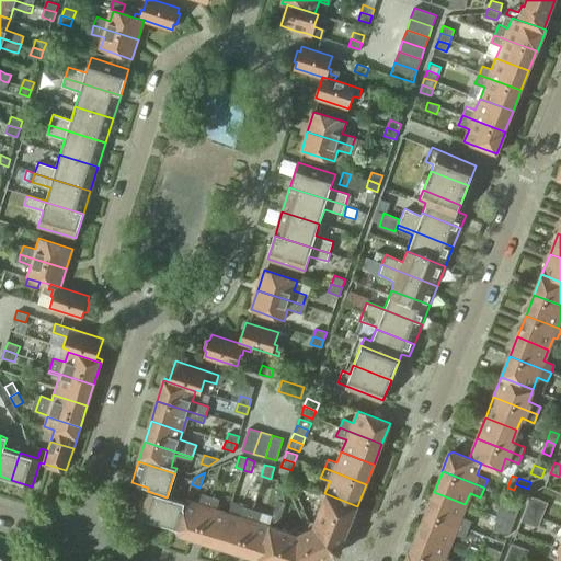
[(528,489),(516,484),(514,490),(526,494),(528,489)]
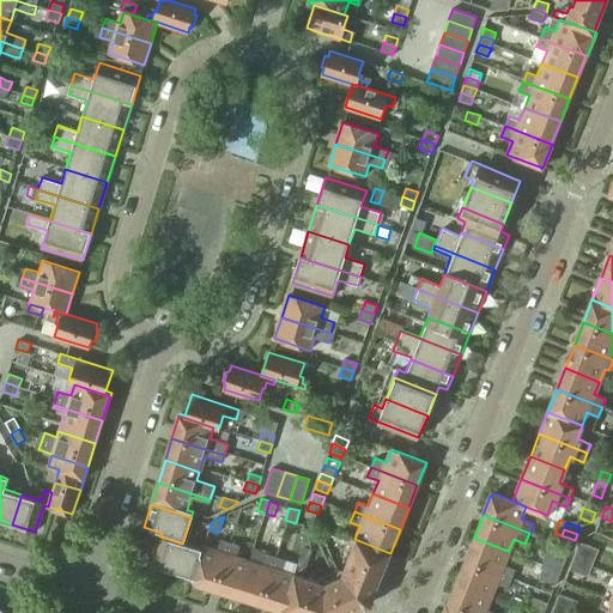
[(190,546),(182,544),(161,536),(152,565),(193,578),(201,550),(190,546)]
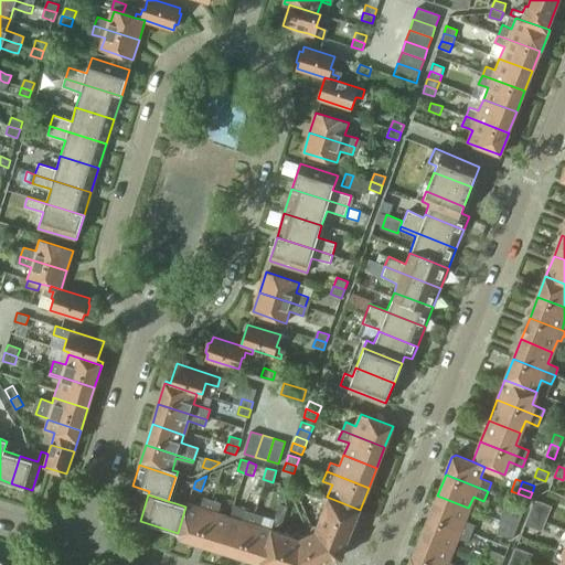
[(327,501),(318,521),(312,535),(344,547),(360,510),(327,497),(323,496),(322,500),(327,501)]
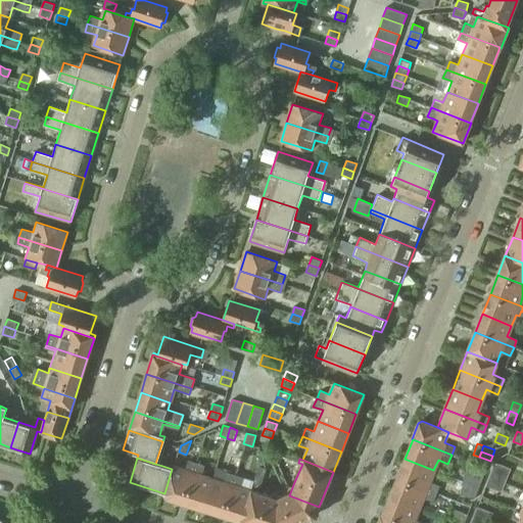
[(439,485),(429,481),(433,470),(405,459),(397,478),(436,493),(439,485)]
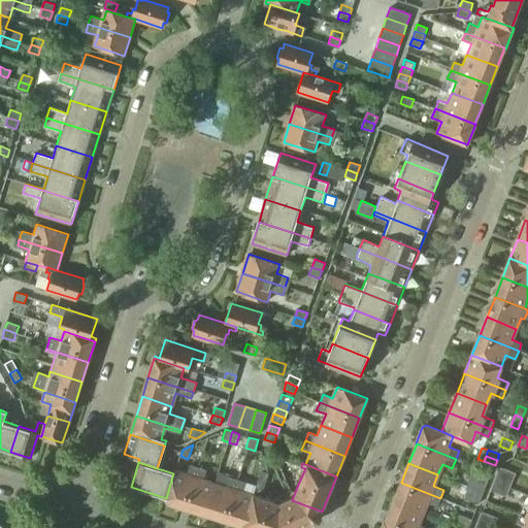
[(498,472),(508,476),(510,471),(500,467),(498,472)]
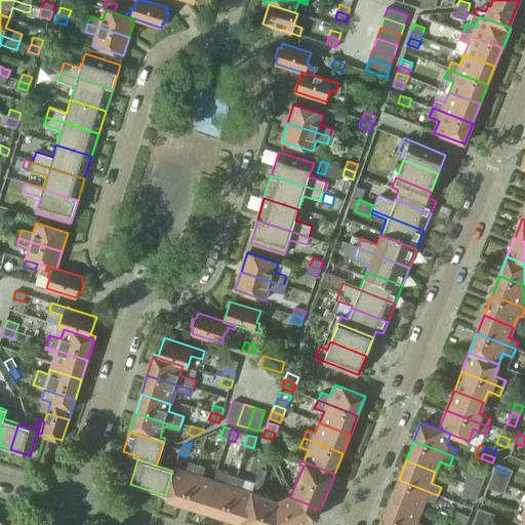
[(165,495),(168,499),(183,505),(195,467),(191,466),(190,470),(186,469),(185,471),(173,468),(172,471),(165,495)]
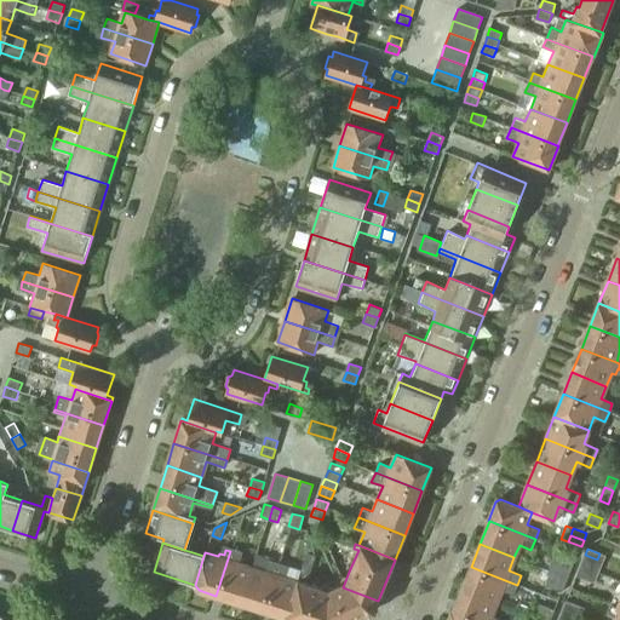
[(239,603),(251,567),(237,563),(239,560),(234,557),(235,552),(230,551),(216,596),(239,603)]
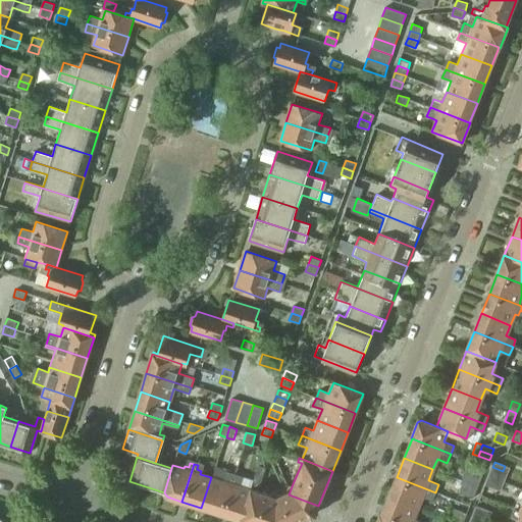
[(501,477),(506,479),(510,468),(505,466),(503,471),(501,477)]
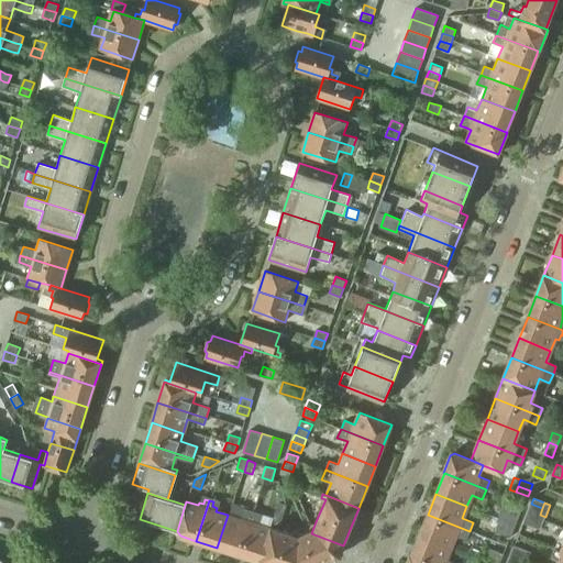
[(540,515),(542,508),(531,504),(529,510),(540,515)]
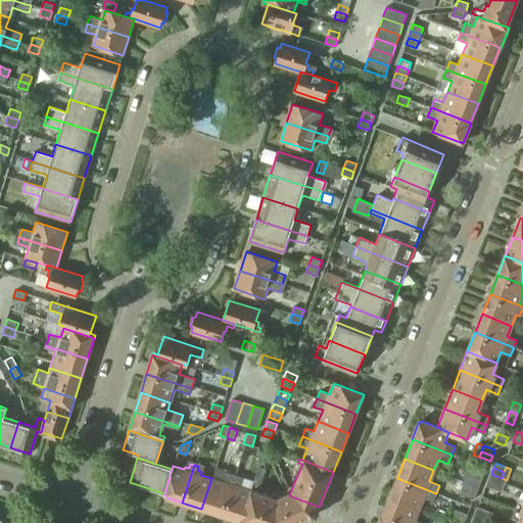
[(464,481),(469,483),(471,477),(473,471),(469,469),(464,481)]
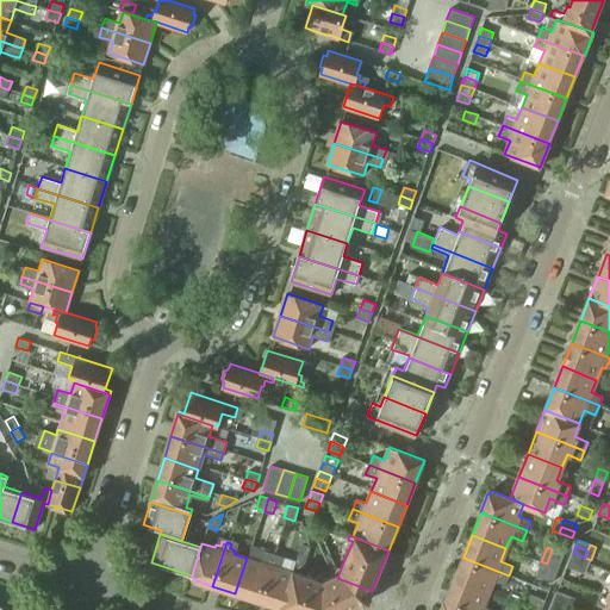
[(549,556),(561,561),(564,554),(552,549),(549,556)]
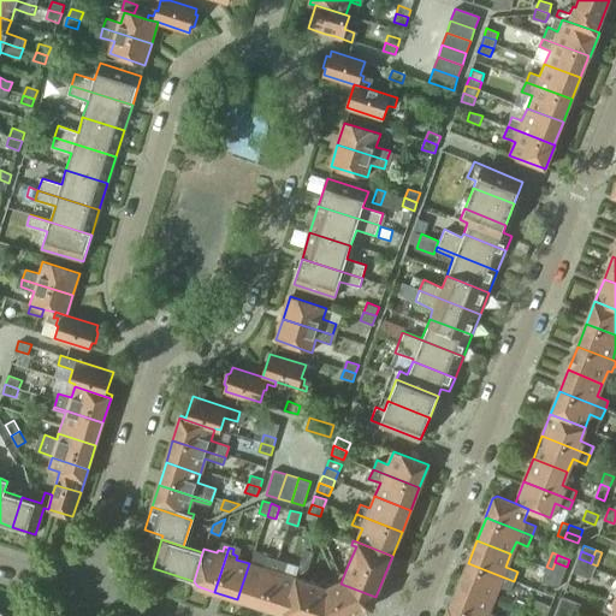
[(591,563),(579,558),(576,566),(588,570),(591,563)]
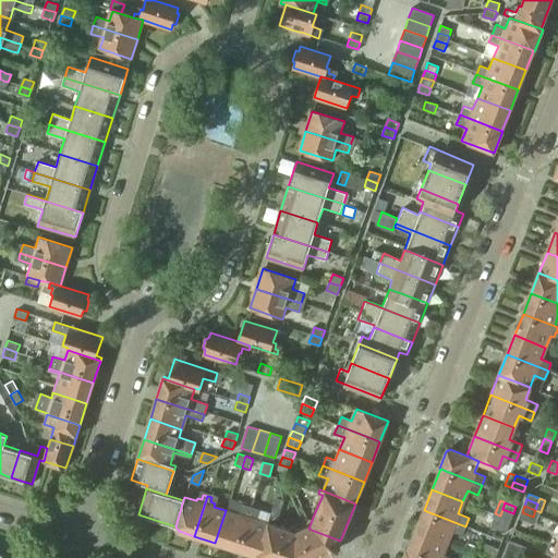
[(237,549),(249,509),(245,508),(243,512),(238,511),(238,513),(226,510),(215,543),(237,549)]
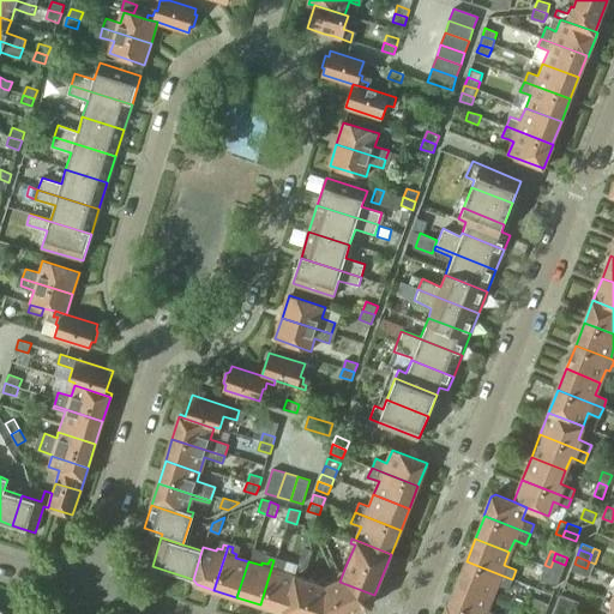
[(274,560),(260,605),(283,612),(295,575),(282,571),(283,569),(277,566),(278,561),(274,560)]
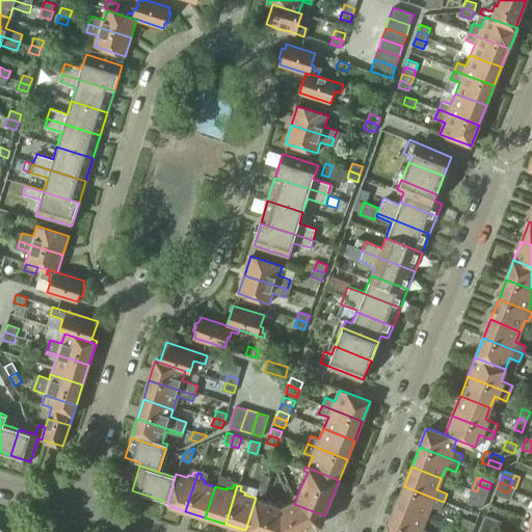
[(489,489),(479,485),(477,491),(487,495),(489,489)]
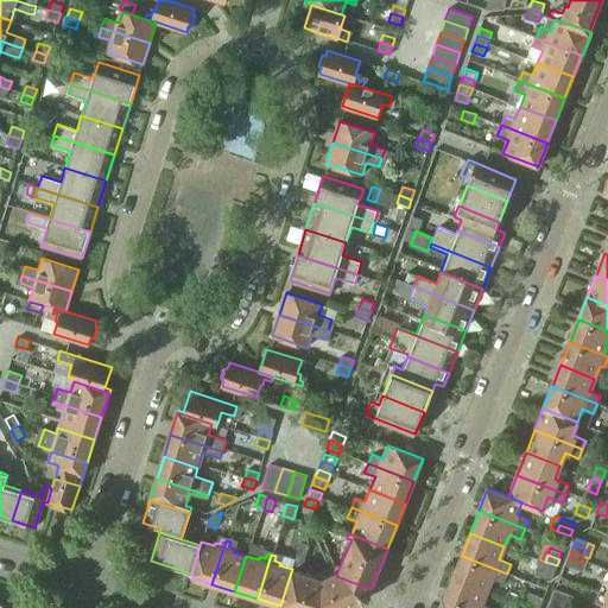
[(453,577),(488,591),(493,578),(504,583),(507,574),(462,556),(453,577)]
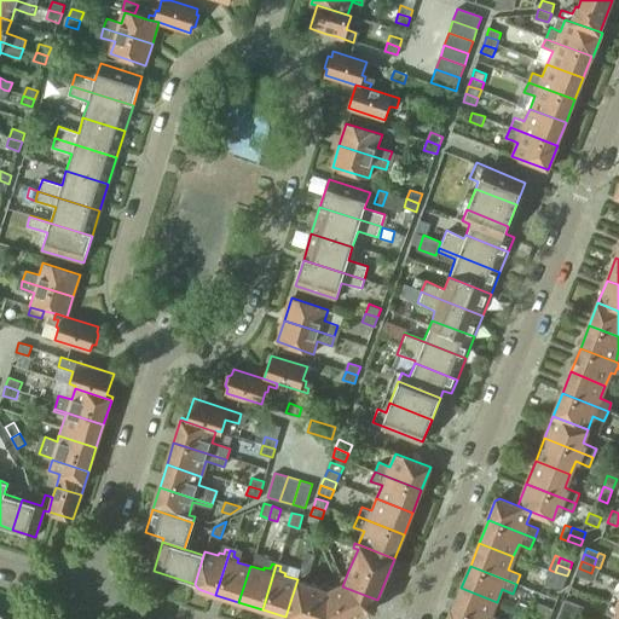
[(594,566),(591,573),(589,579),(595,582),(600,568),(594,566)]
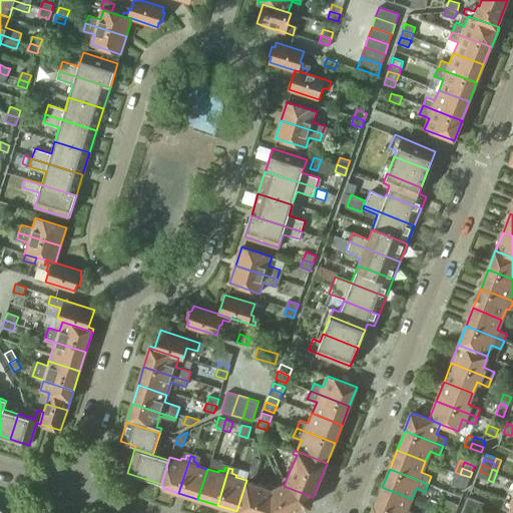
[(490,475),(480,471),(477,476),(488,480),(490,475)]
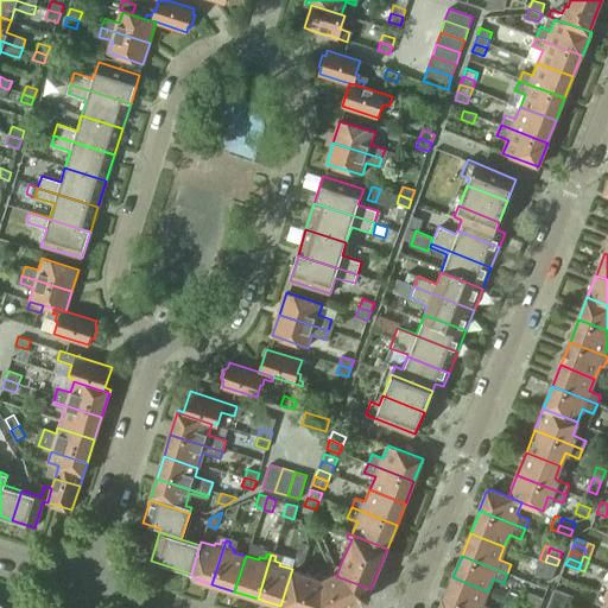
[(540,575),(543,568),(545,562),(539,559),(534,572),(540,575)]
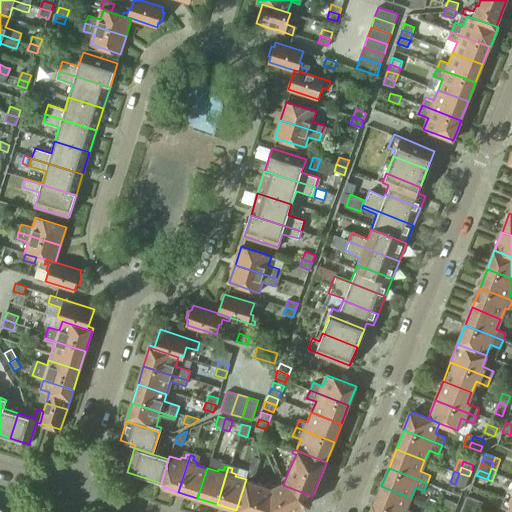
[(466,482),(469,476),(459,473),(457,478),(466,482)]
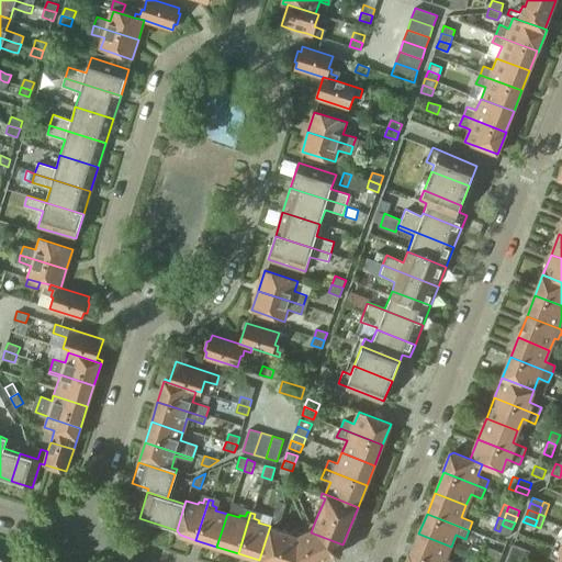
[(266,561),(292,561),(301,537),(276,528),(277,524),(271,521),(270,526),(259,560),(266,561)]
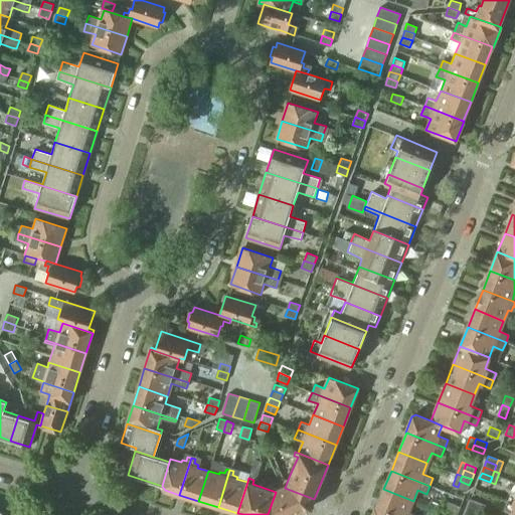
[(469,485),(460,481),(458,487),(467,491),(469,485)]
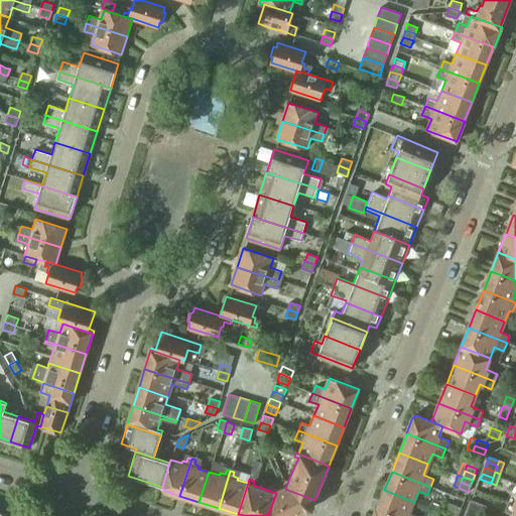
[(285,489),(281,491),(276,493),(268,515),(294,515),(308,509),(309,509),(311,508),(312,505),(314,500),(285,489)]
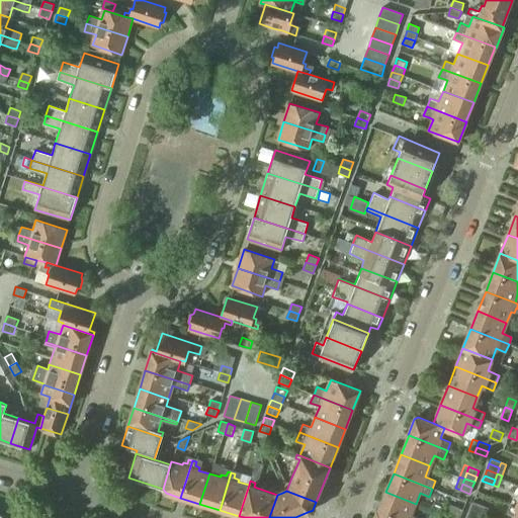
[(419,517),(414,516),(411,515),(416,504),(385,492),(378,511),(398,517),(419,517)]
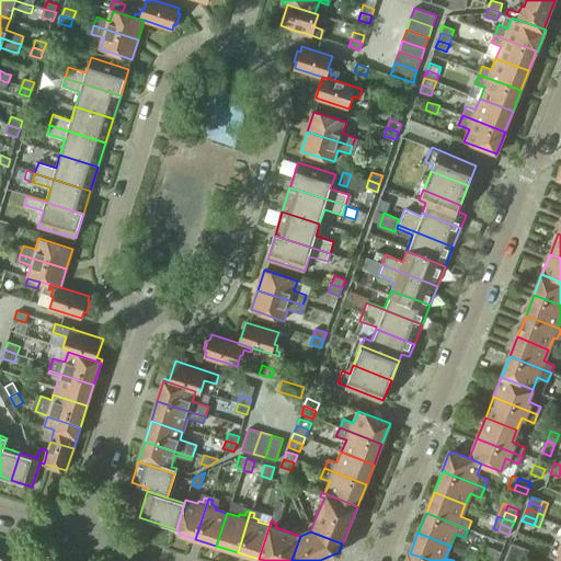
[(560,538),(559,542),(548,539),(547,544),(560,548),(560,538)]
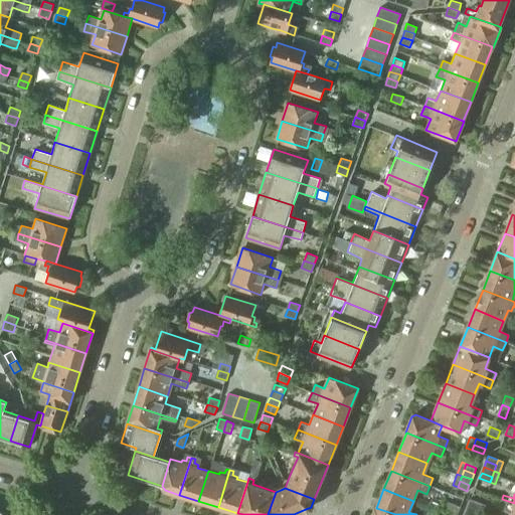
[(471,499),(469,504),(479,508),(481,502),(471,499)]
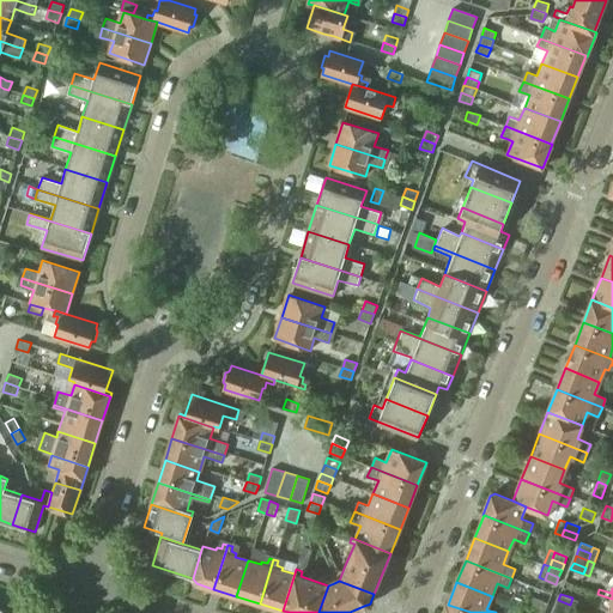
[(612,612),(612,599),(598,594),(595,599),(611,605),(608,610),(611,611),(610,612),(612,612)]
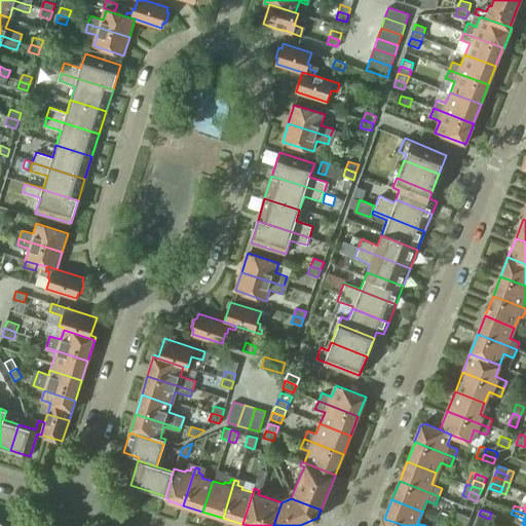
[(450,522),(455,524),(458,519),(460,513),(455,511),(450,522)]
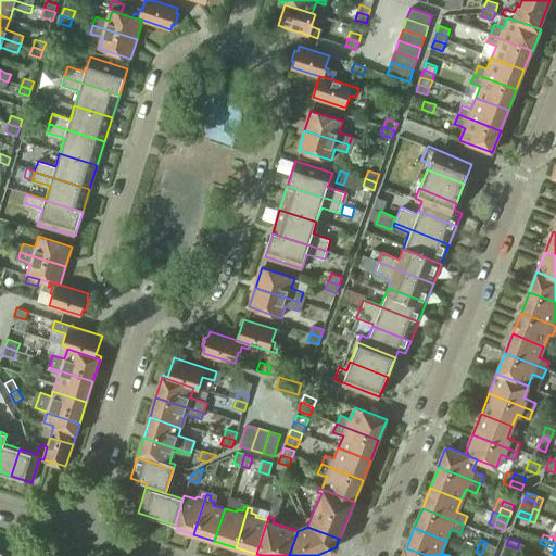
[(497,546),(487,542),(484,548),(495,553),(497,546)]
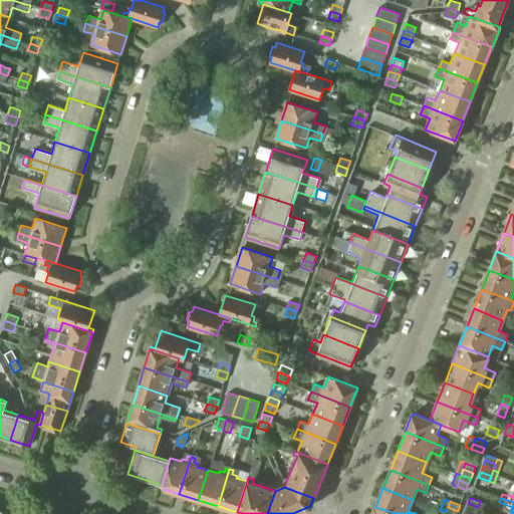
[(478,507),(476,513),(478,513),(480,513),(485,503),(480,501),(478,507)]
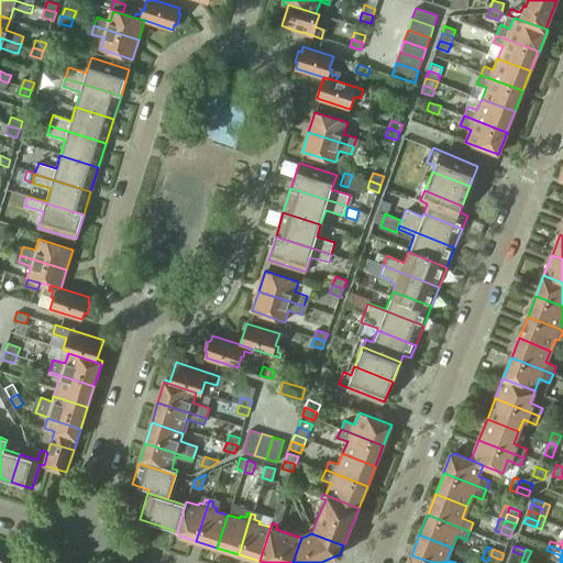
[(512,551),(510,558),(521,562),(523,555),(512,551)]
